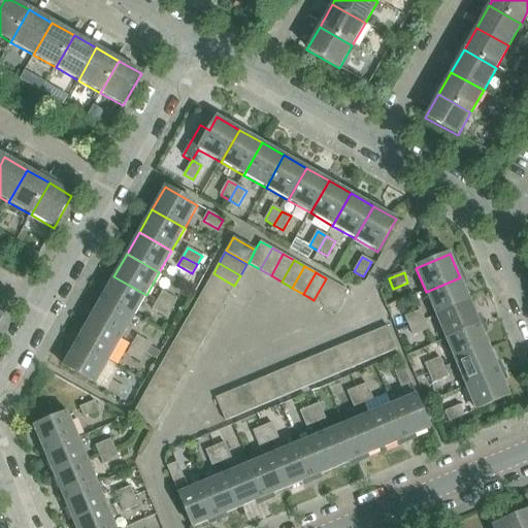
[(234,286),(213,273),(207,285),(228,297),(234,286)]
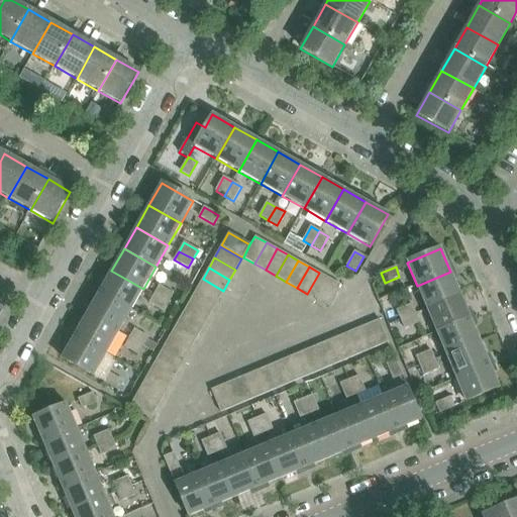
[(111,271),(99,293),(131,310),(143,289),(111,271)]
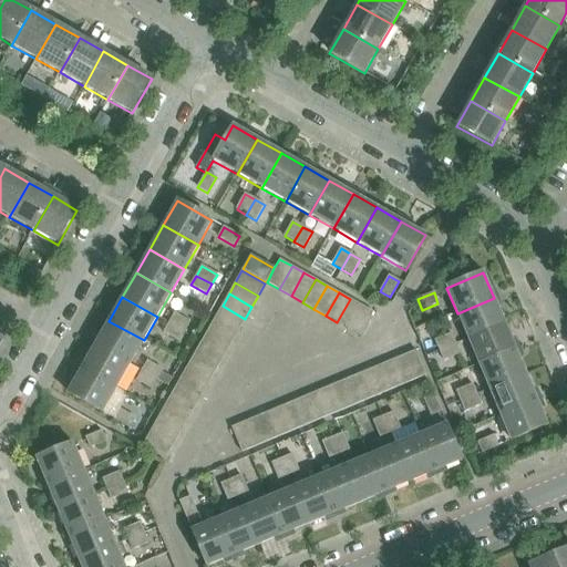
[(457,313),(467,339),(505,323),(494,298),(457,313)]
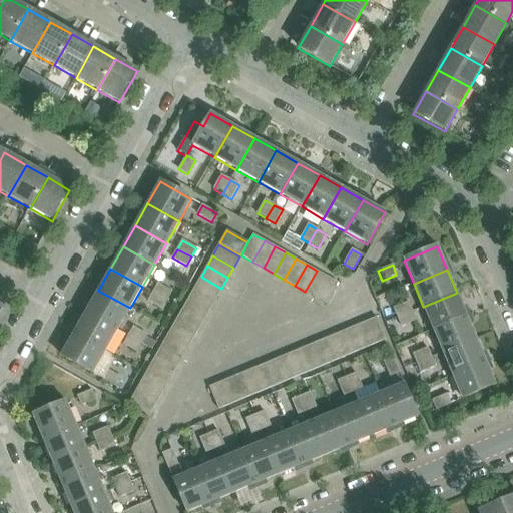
[(316,298),(328,277),(317,271),(305,292),(316,298)]
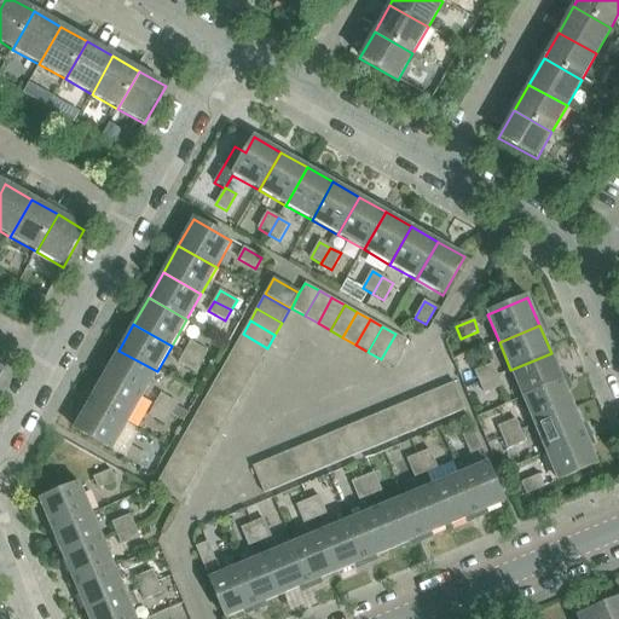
[(267,348),(243,334),(236,346),(260,360),(267,348)]
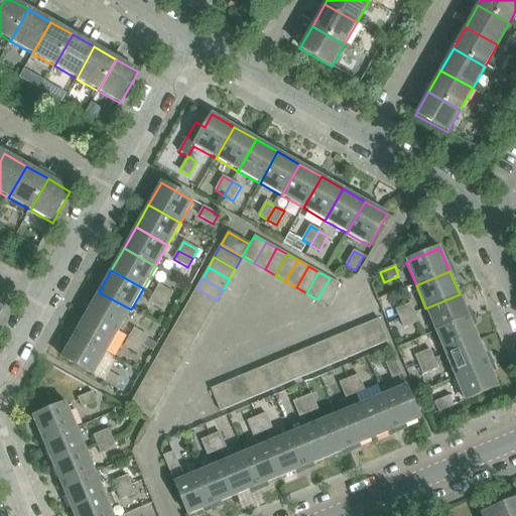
[(340,284),(330,278),(317,299),(328,305),(340,284)]
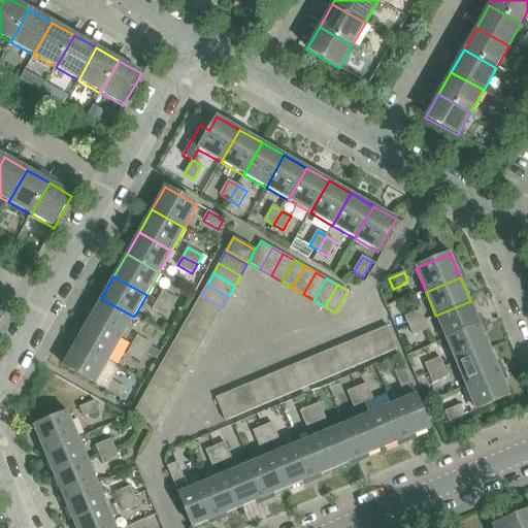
[(157,301),(171,309),(176,300),(162,292),(157,301)]
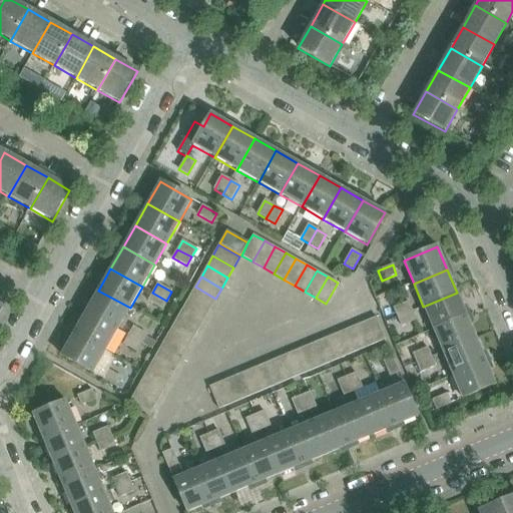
[(215,299),(195,287),(189,298),(209,310),(215,299)]
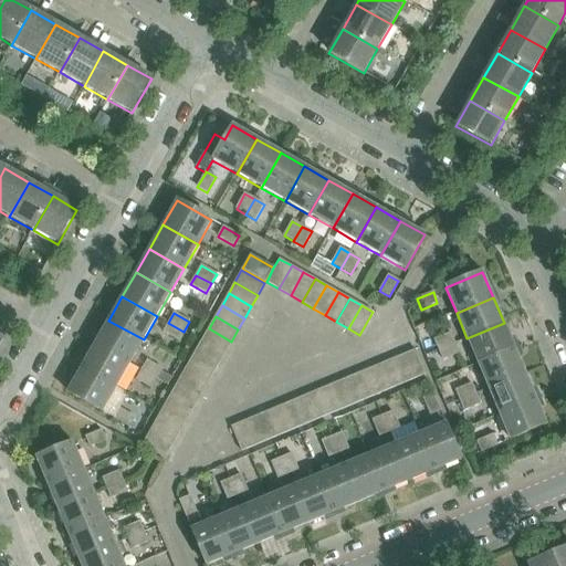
[(108,321),(95,344),(129,364),(144,339),(108,321)]
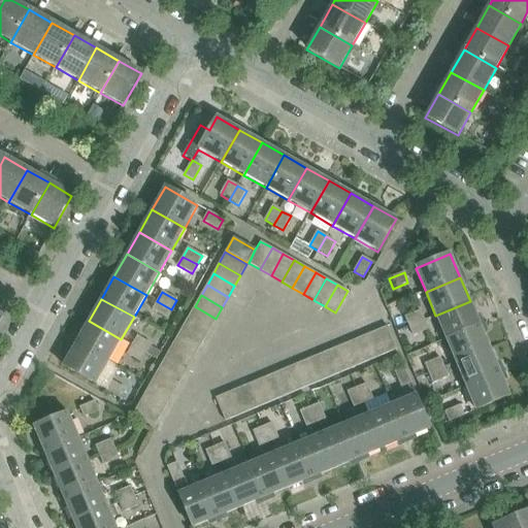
[(171,309),(157,301),(152,309),(166,318),(171,309)]
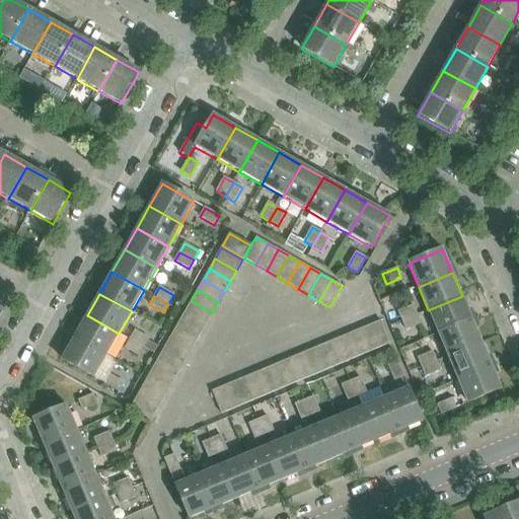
[(471,319),(462,296),(428,310),(438,334),(471,319)]
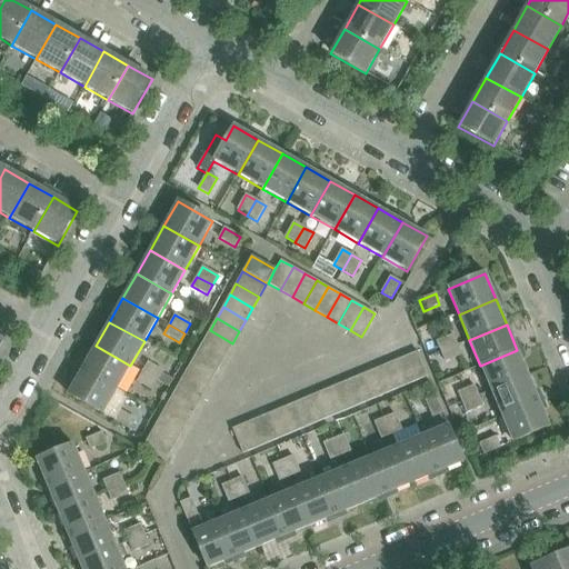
[(232,343),(210,330),(203,341),(226,355),(232,343)]
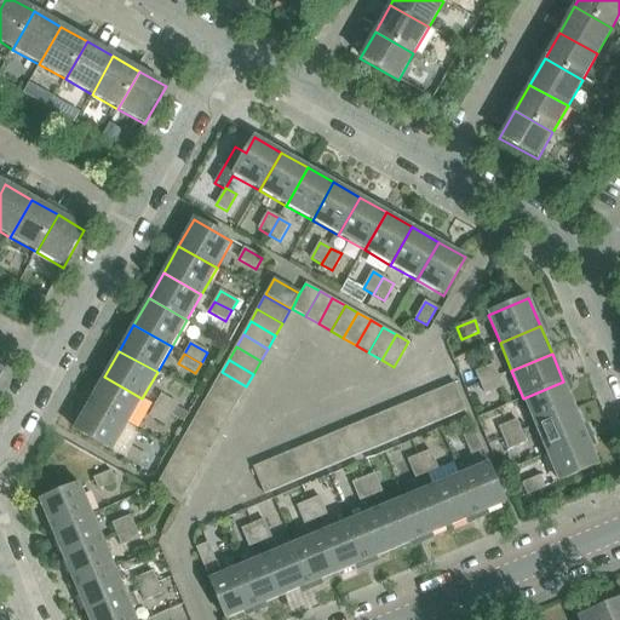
[(476,373),(481,384),(498,377),(493,366),(476,373)]
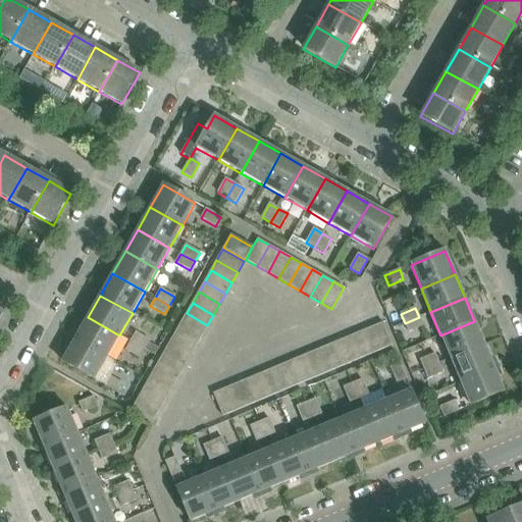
[(207,325),(187,313),(180,323),(202,335),(207,325)]
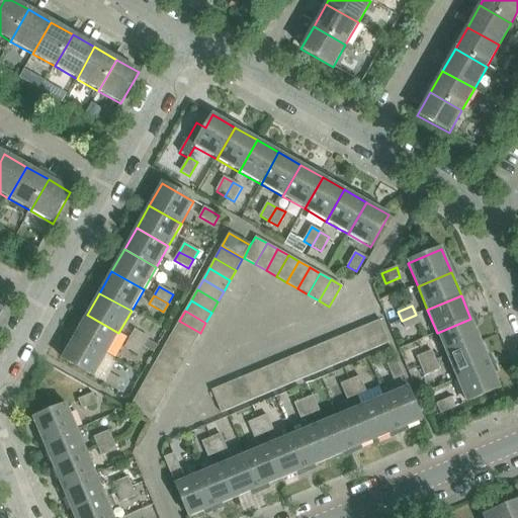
[(118,333),(87,315),(75,337),(106,355),(118,333)]
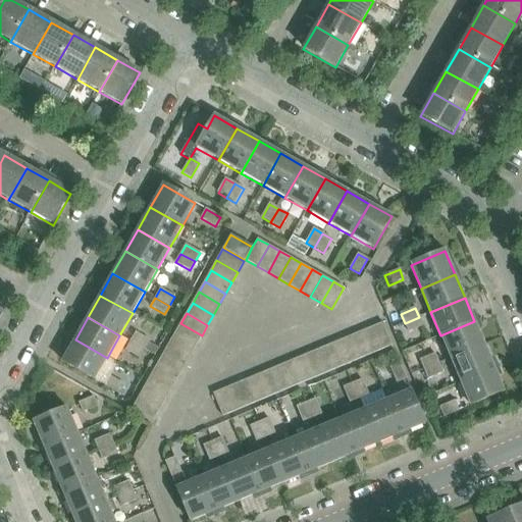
[(419,317),(405,323),(408,332),(423,326),(419,317)]
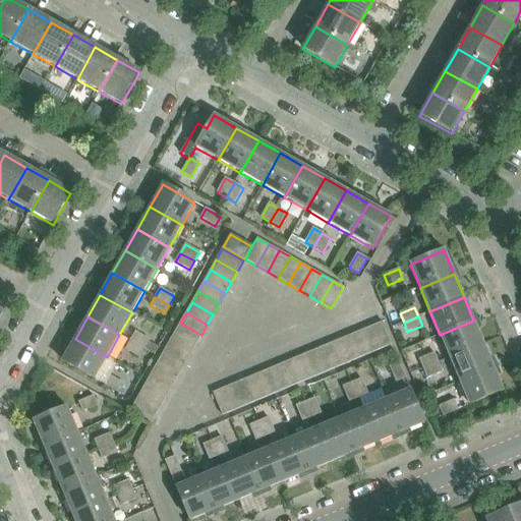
[(483,344),(473,321),(440,335),(449,358),(483,344)]
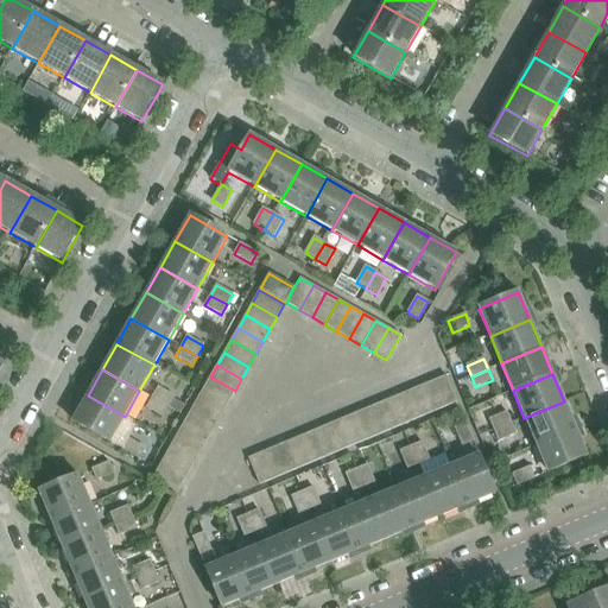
[(235,391),(210,377),(203,390),(228,404),(235,391)]
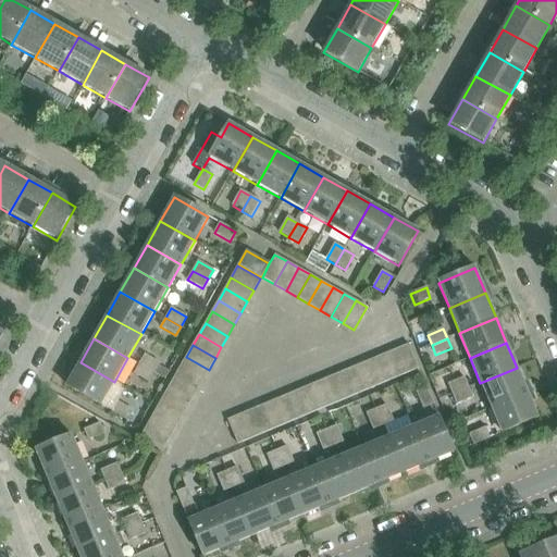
[(419,369),(408,345),(396,349),(406,374),(419,369)]
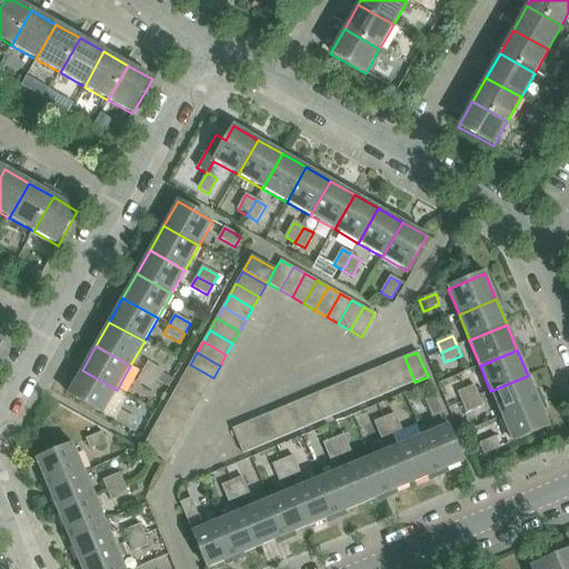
[(415,382),(405,357),(392,362),(402,387),(415,382)]
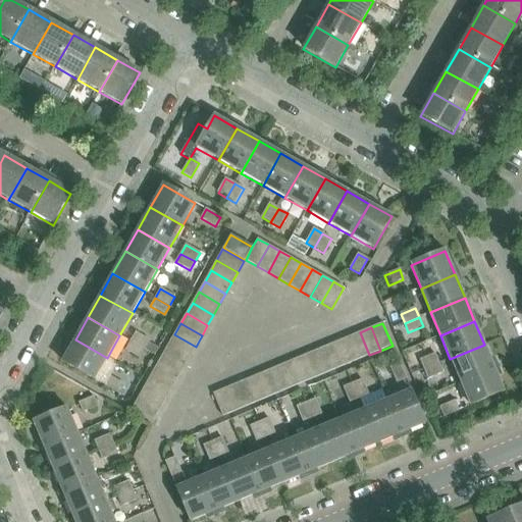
[(131,342),(145,350),(150,341),(136,332),(131,342)]
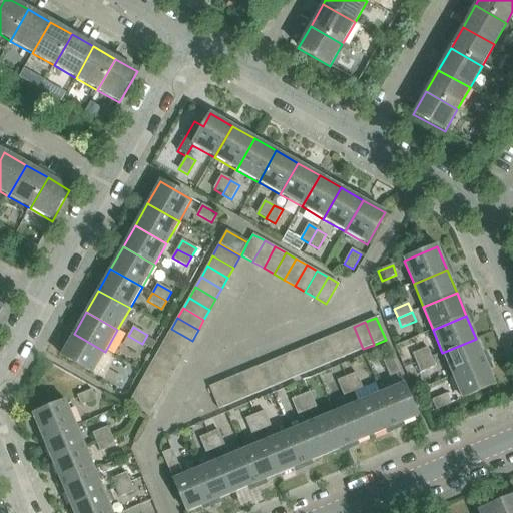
[(363,349),(354,327),(343,332),(352,354),(363,349)]
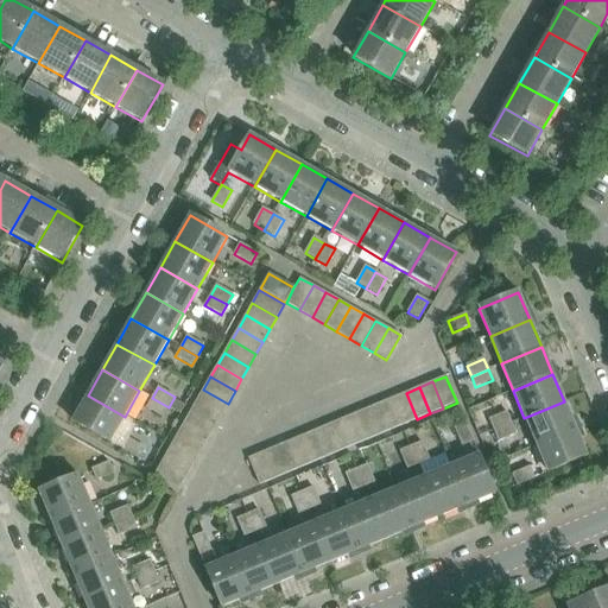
[(228,404),(203,390),(196,401),(221,416),(228,404)]
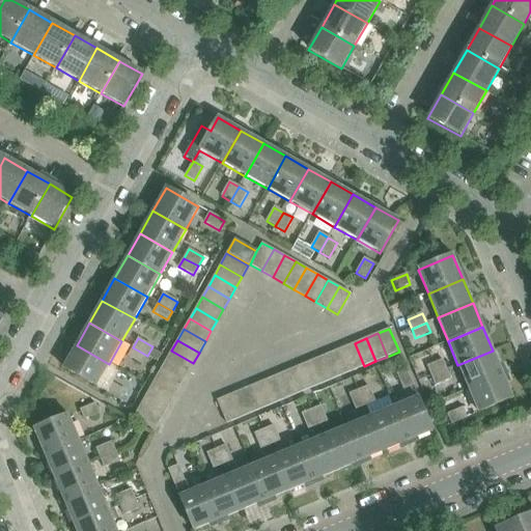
[(364,366),(355,343),(343,347),(353,370),(364,366)]
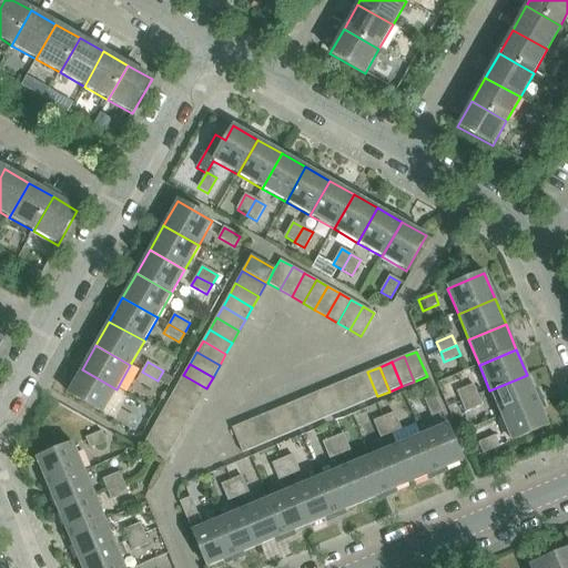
[(117,389),(82,369),(68,394),(103,414),(117,389)]
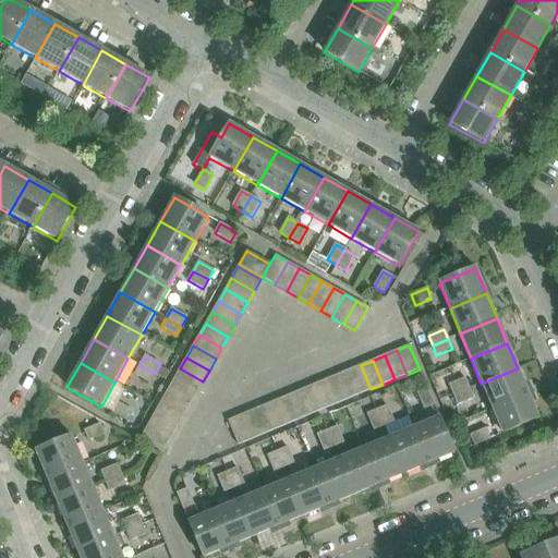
[(155,374),(140,365),(134,375),(149,383),(155,374)]
